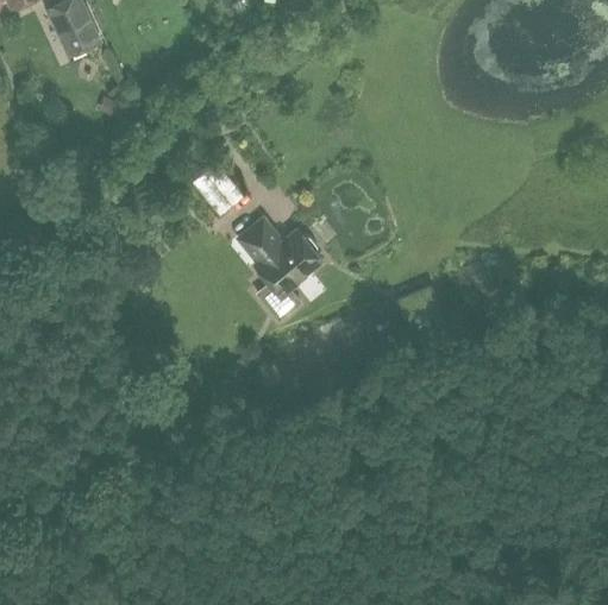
[(6,0),(12,10),(32,0),(6,0)]
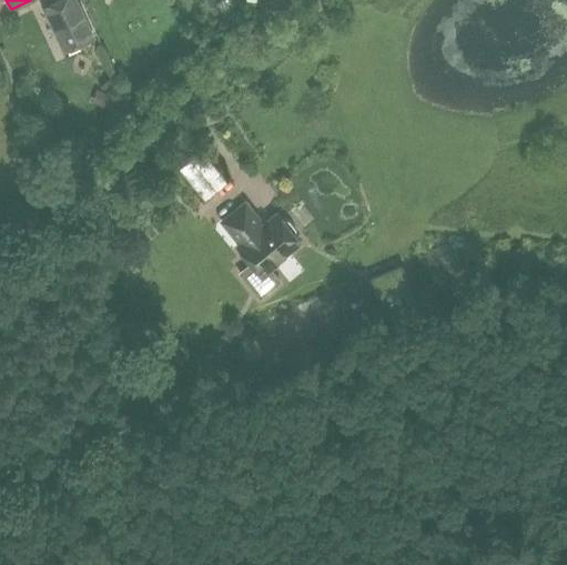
[(77,0),(64,0),(43,10),(64,56),(97,41),(77,0)]
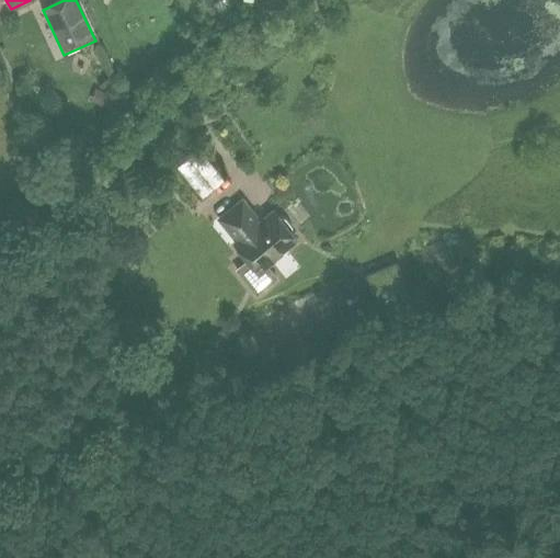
[(178,168),(203,200),(225,181),(200,150),(178,168)]
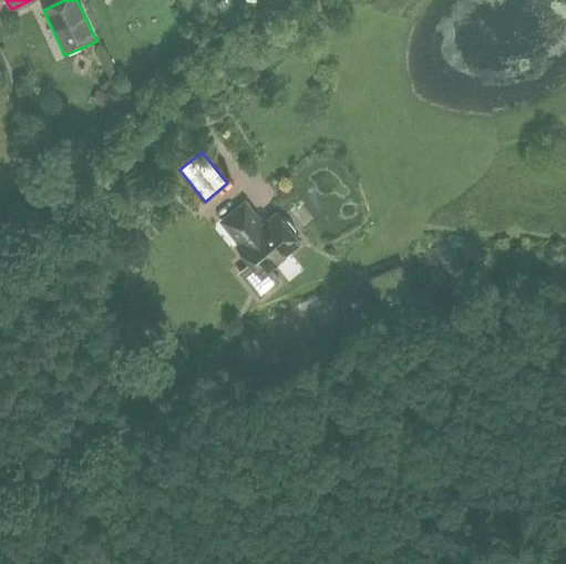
[(264,223),(246,202),(220,224),(239,245),(236,247),(263,278),(304,244),(276,212),(264,223)]
